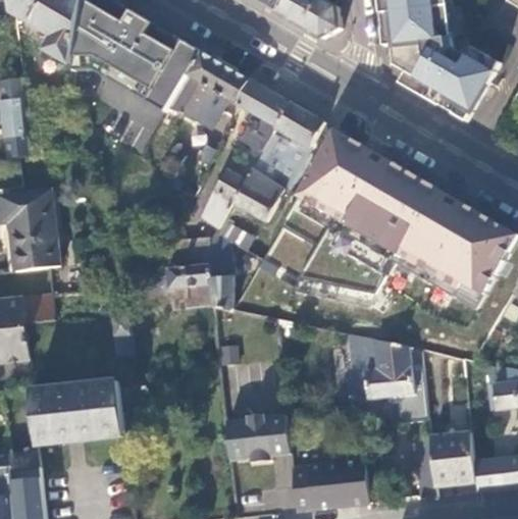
[(72,64),(82,0),(9,0),(11,11),(54,37),(46,49),(72,64)]
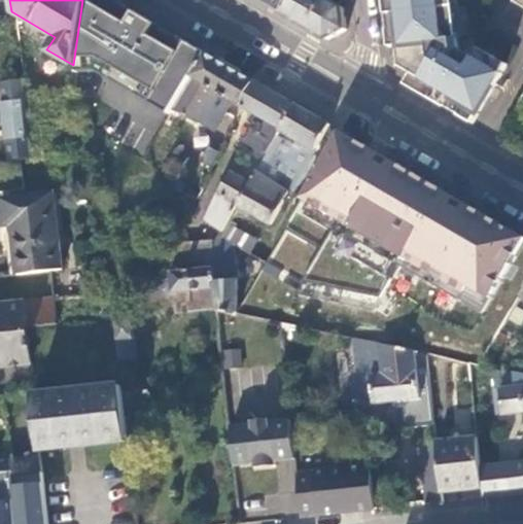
[(72,69),(93,69),(165,112),(168,107),(186,79),(168,69),(183,39),(175,35),(115,0),(82,0),(73,65),(72,69)]
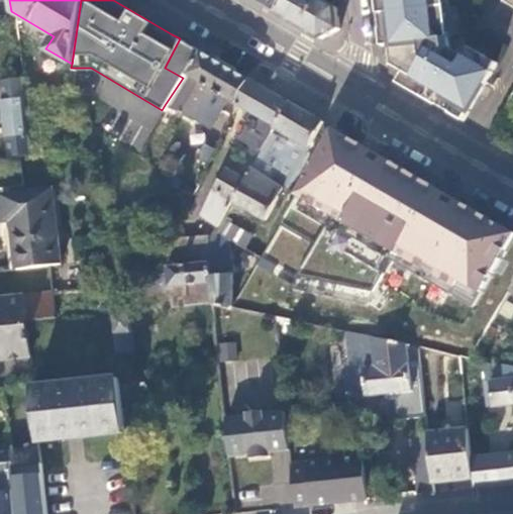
[(257,0),(259,1),(300,25),(317,35),(335,26),(332,4),(332,0),(257,0)]
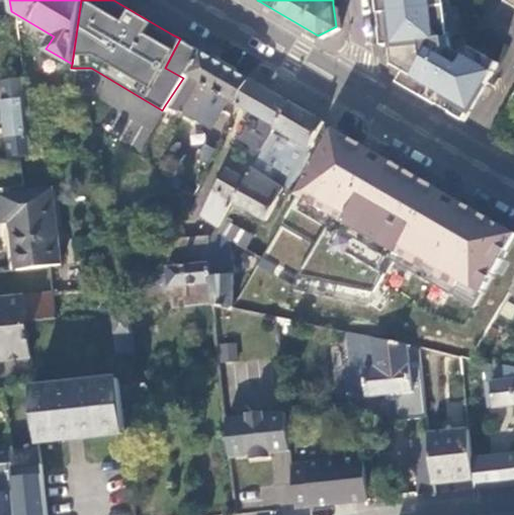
[(372,0),(374,12),(381,12),(382,24),(375,25),(377,43),(389,43),(390,46),(410,57),(405,70),(397,81),(460,118),(484,80),(495,62),(467,46),(461,55),(446,46),(445,32),(442,32),(438,0),(372,0)]
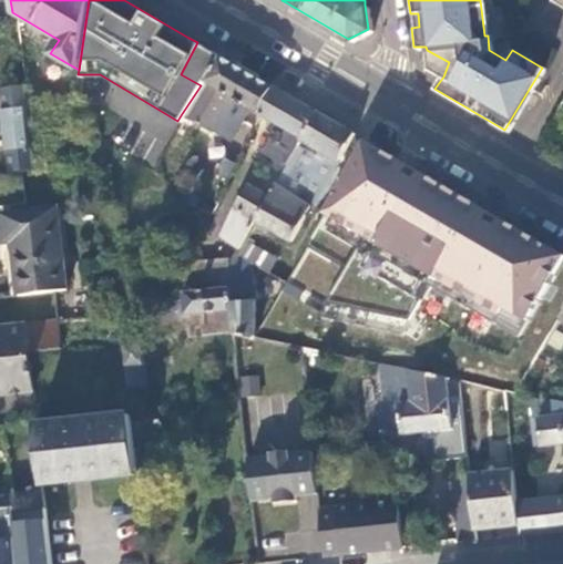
[(548,0),(562,9),(562,0),(548,0)]
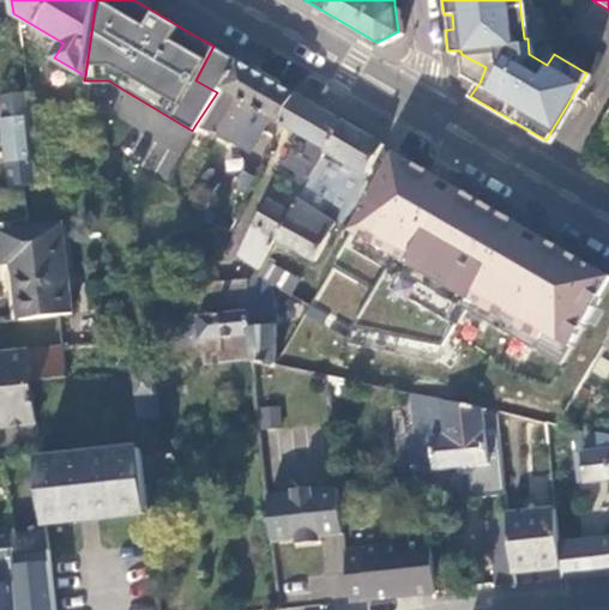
[(452,14),(444,14),(445,30),(453,29),(452,14)]
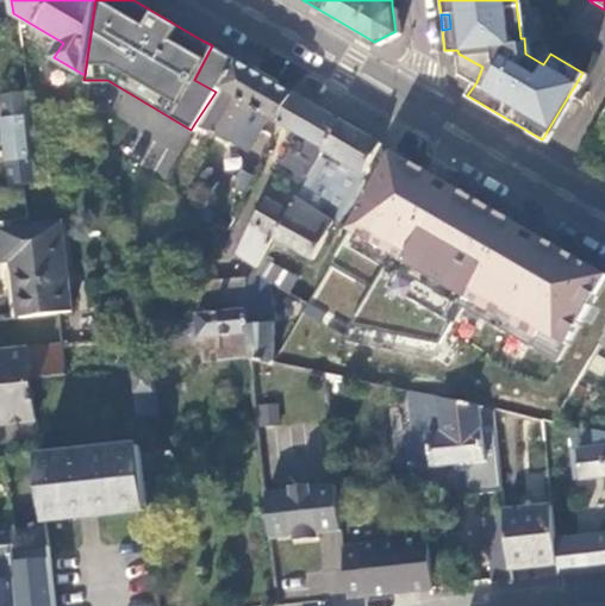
[(234,58),(212,45),(194,80),(216,92),(218,86),(234,58)]
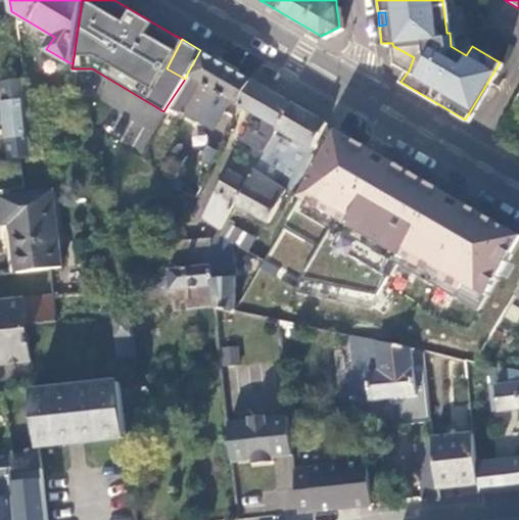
[(414,57),(393,46),(393,63),(409,71),(414,57)]
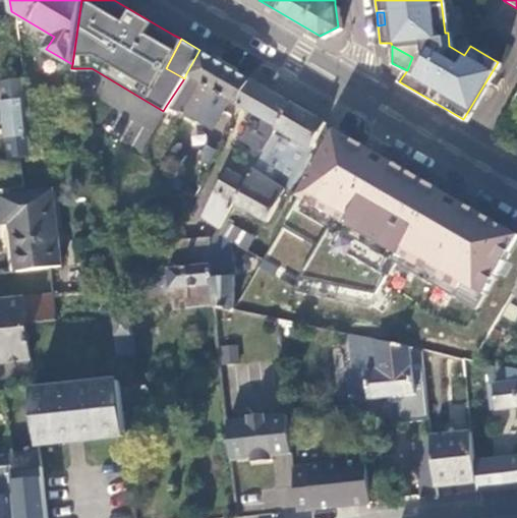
[(212,57),(199,50),(186,73),(210,89),(234,102),(248,77),(212,57)]
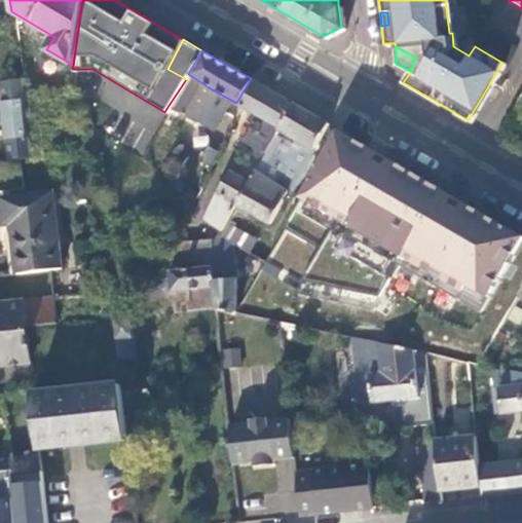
[(186,79),(168,107),(192,121),(212,89),(188,74),(186,79)]
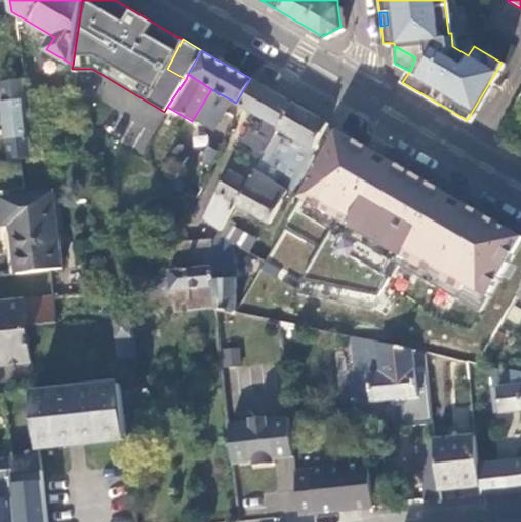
[(0,92),(16,92),(16,75),(0,75),(0,92)]
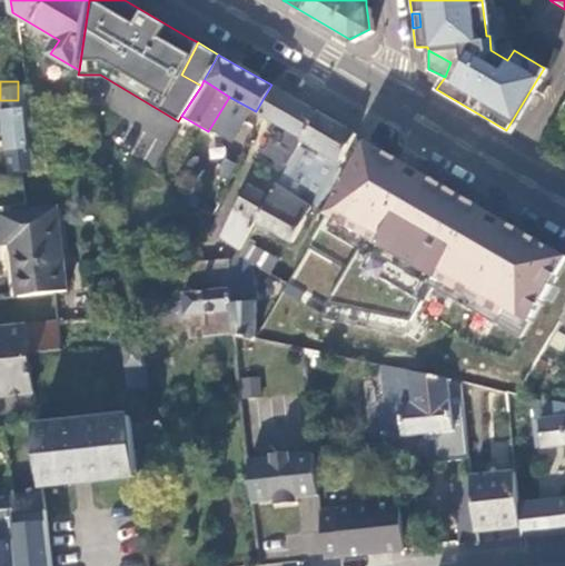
[(285,164),(315,111),(290,97),(271,85),(256,111),(285,128),(276,142),(270,140),(264,152),(285,164)]
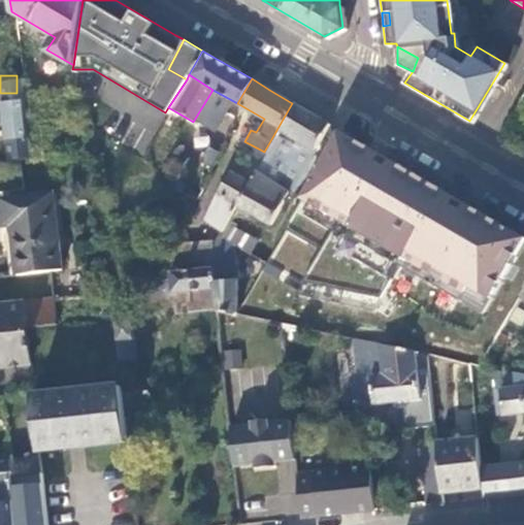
[(23,115),(21,96),(7,97),(9,117),(23,115)]
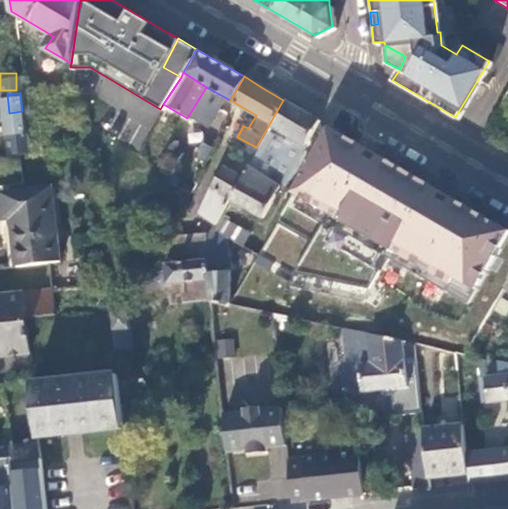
[(303,144),(318,119),(298,108),(283,100),(256,147),(247,163),(262,172),(261,174),(278,184),(281,186),(304,145),(303,144)]
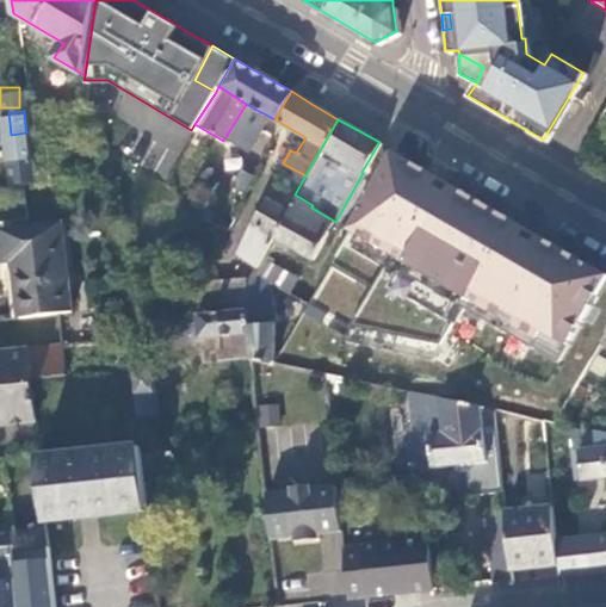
[(8,183),(32,180),(26,132),(11,135),(4,135),(8,183)]
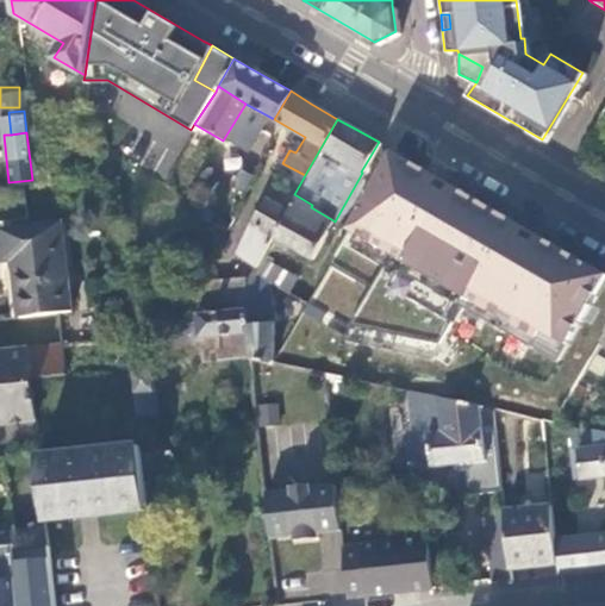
[(386,149),(343,225),(556,351),(603,273),(386,149)]
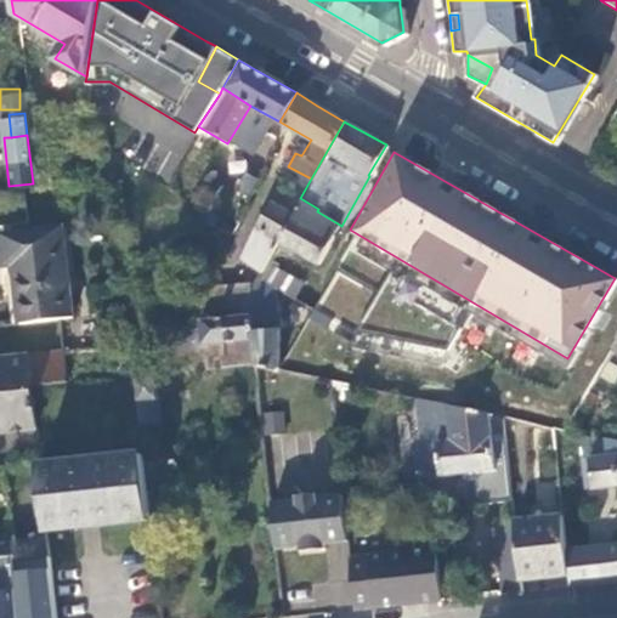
[(276,239),(298,199),(276,186),(254,224),(241,256),(259,271),(265,262),(277,241),(276,239)]
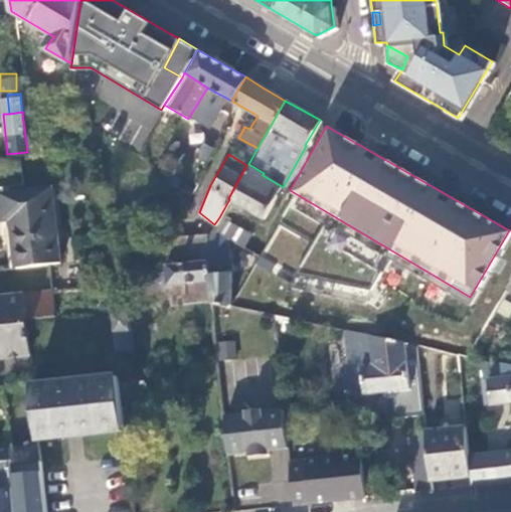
[(264,173),(248,164),(247,164),(246,165),(228,198),(229,199),(261,216),(272,197),(280,185),(263,175),(264,173)]
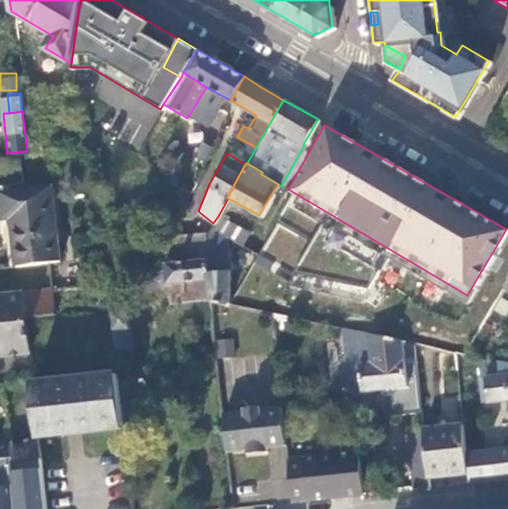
[(50,185),(0,190),(0,208),(1,217),(9,217),(14,264),(57,259),(50,185)]
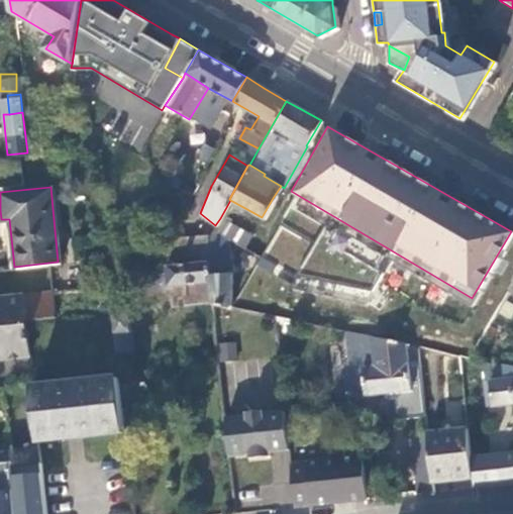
[(156,202),(178,211),(184,197),(162,188),(156,202)]
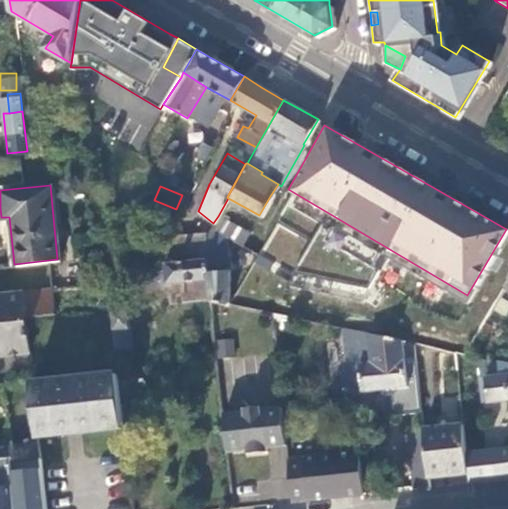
[(218,216),(213,223),(210,228),(222,234),(232,240),(238,228),(218,216)]
